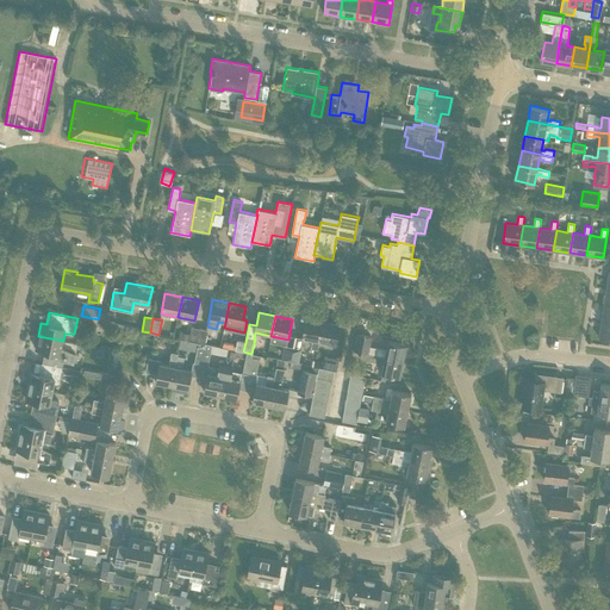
[(311,348),(317,349),(319,342),(319,340),(323,322),(306,318),(302,338),(312,341),(311,348)]
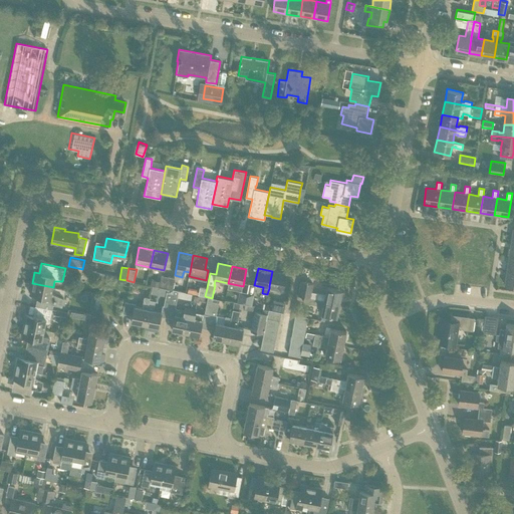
[(283,291),(286,274),(272,271),(269,286),(269,288),(283,291)]
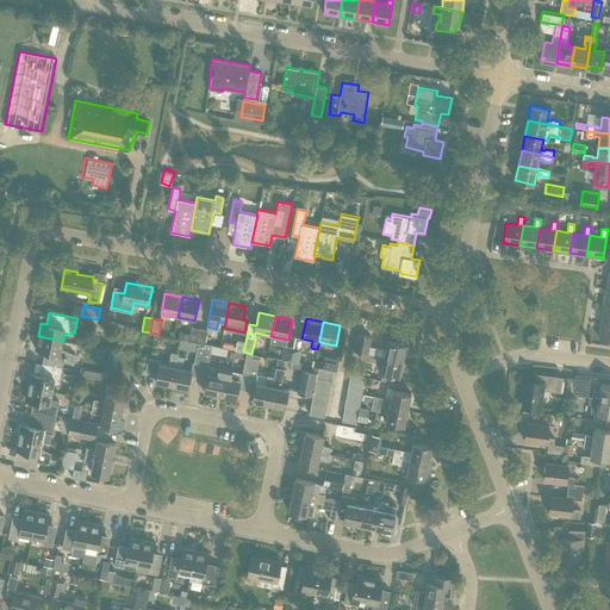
[(609,322),(602,322),(599,338),(609,340),(609,322)]
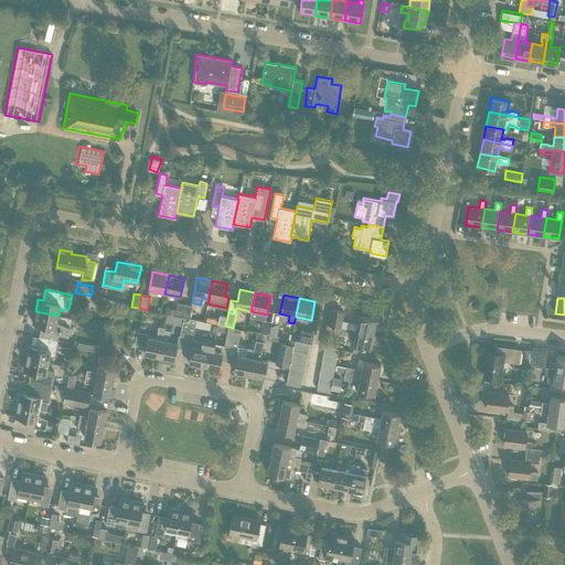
[(177,301),(174,316),(182,317),(184,304),(177,301)]
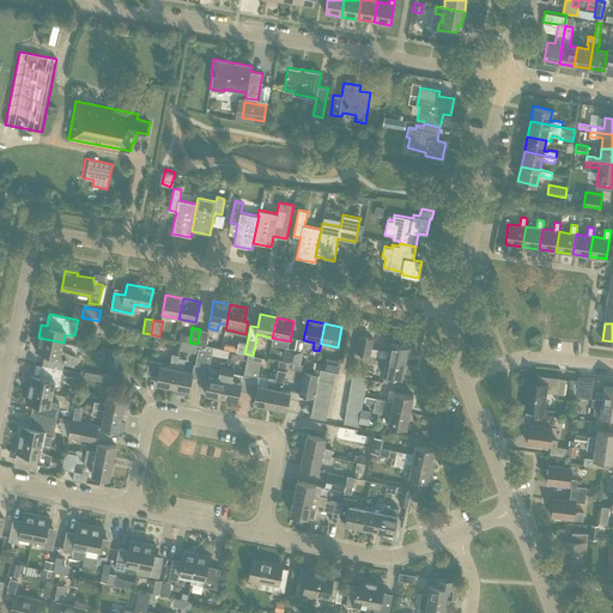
[(200,329),(198,344),(199,344),(206,345),(208,331),(200,329)]
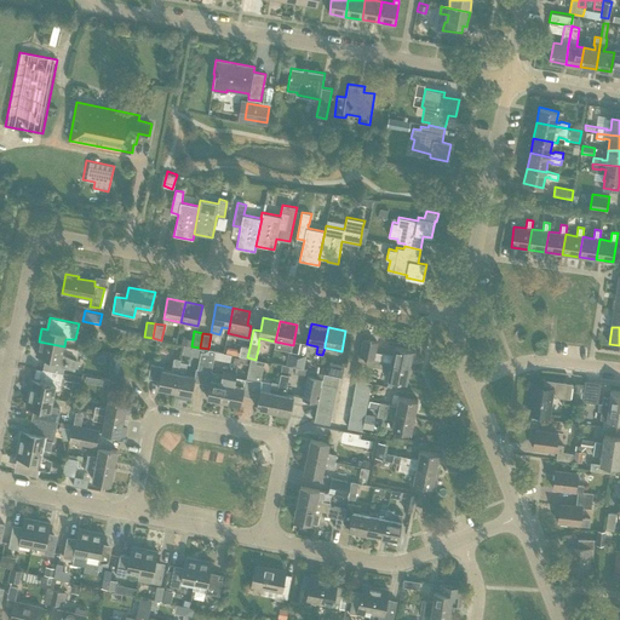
[(360,356),(367,357),(411,366),(413,350),(394,345),(392,355),(375,351),(378,342),(363,339),(360,356)]
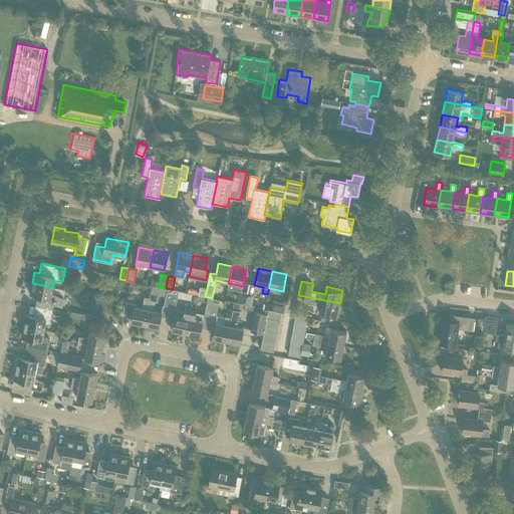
[(39,306),(52,309),(53,304),(61,306),(63,299),(51,294),(53,287),(32,283),(30,294),(41,296),(39,306)]
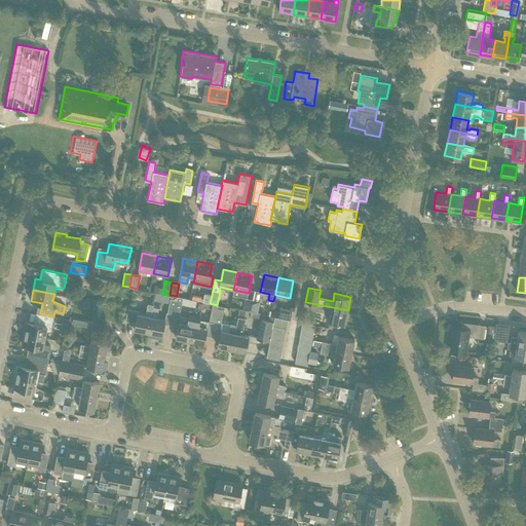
[(204,293),(202,302),(210,303),(212,295),(204,293)]
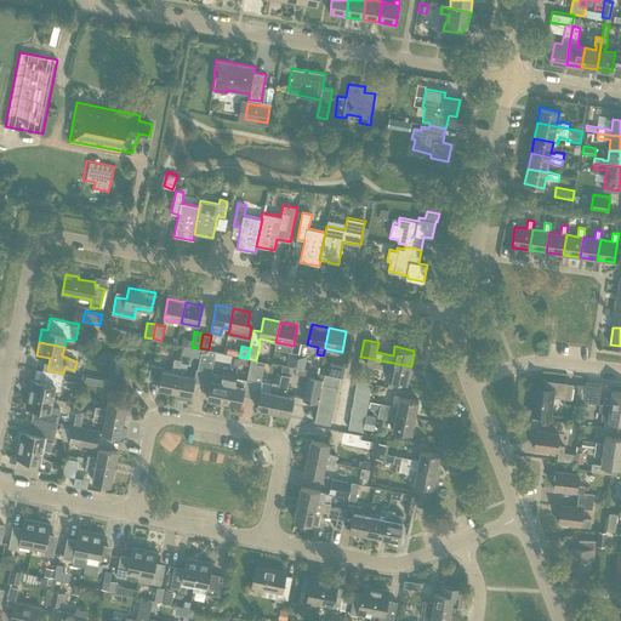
[(198,369),(205,370),(209,349),(201,348),(198,369)]
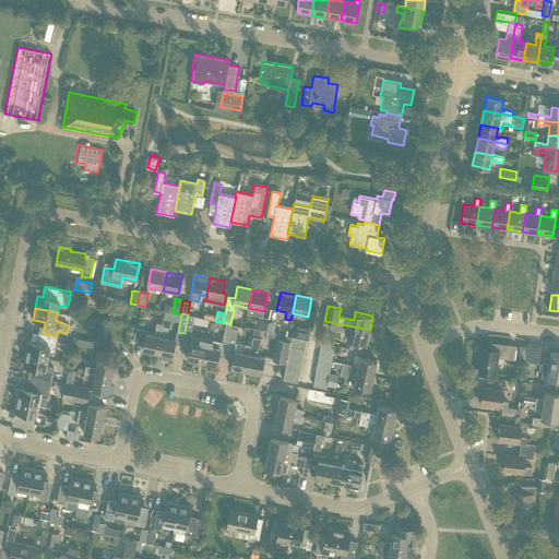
[(185,333),(191,334),(194,316),(188,314),(185,333)]
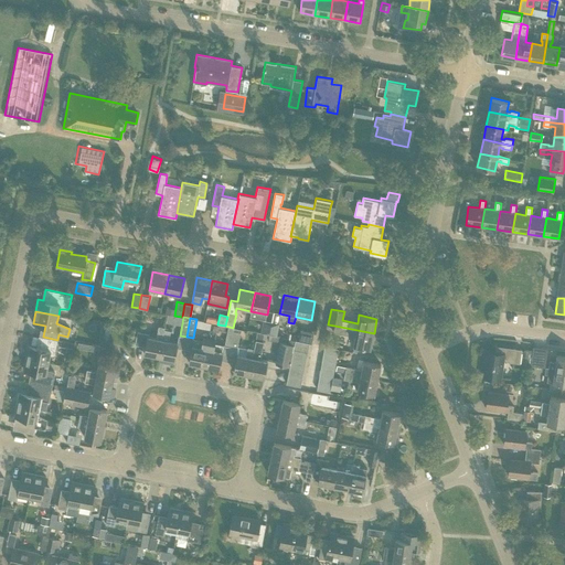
[(269,334),(272,321),(264,319),(262,333),(269,334)]
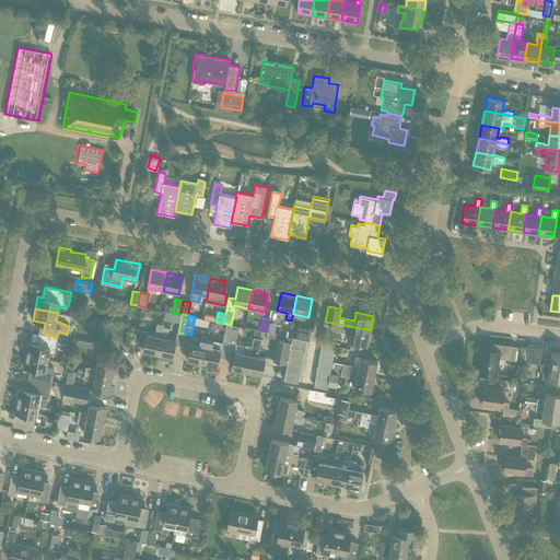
[(275,333),(277,319),(269,318),(267,331),(270,333),(270,331),(275,333)]
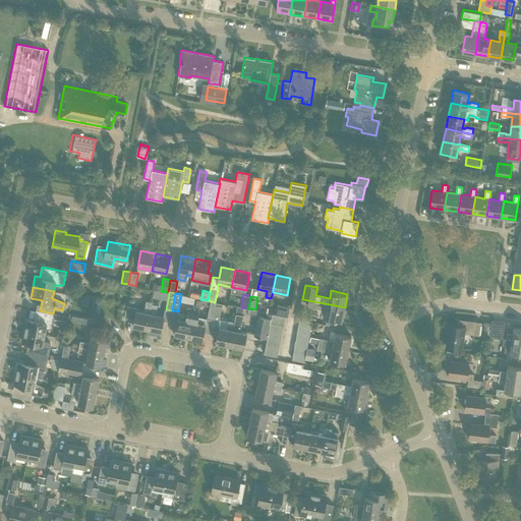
[(95,300),(92,316),(98,317),(101,302),(95,300)]
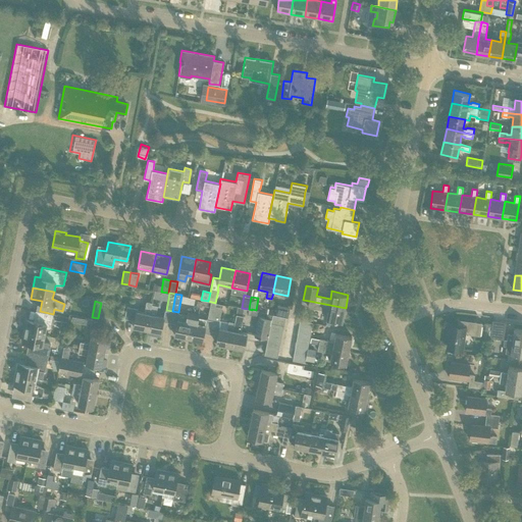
[(147,329),(150,313),(152,302),(147,301),(144,312),(137,311),(138,308),(126,306),(124,318),(135,320),(133,327),(147,329)]
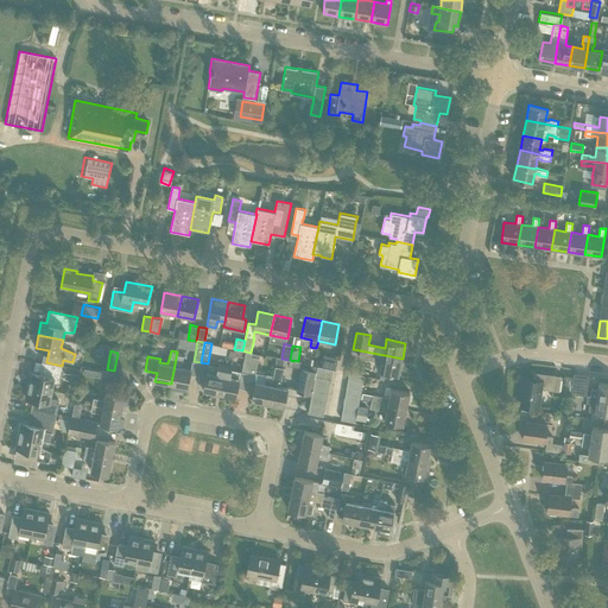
[(399,375),(403,359),(360,350),(359,356),(381,362),(380,371),(399,375)]
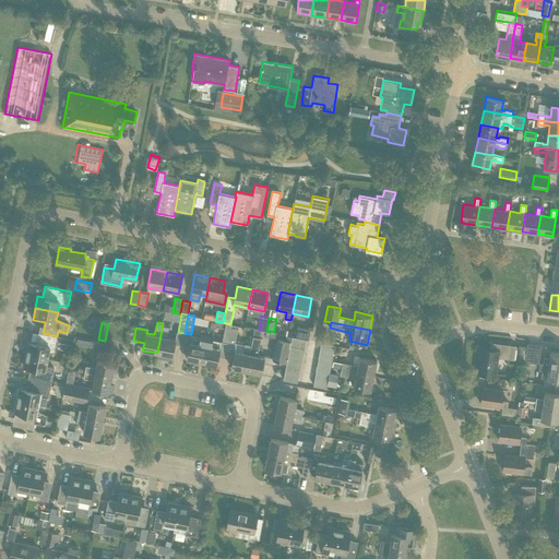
[(233,324),(226,323),(222,341),(228,342),(233,324)]
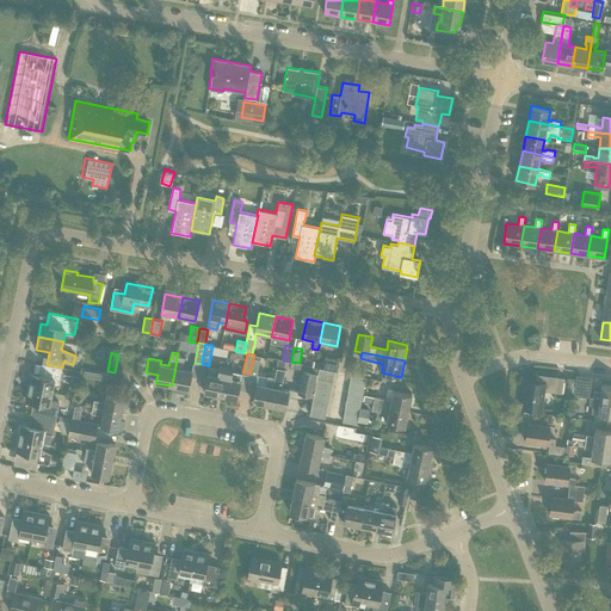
[(254,355),(250,374),(257,375),(261,356),(254,355)]
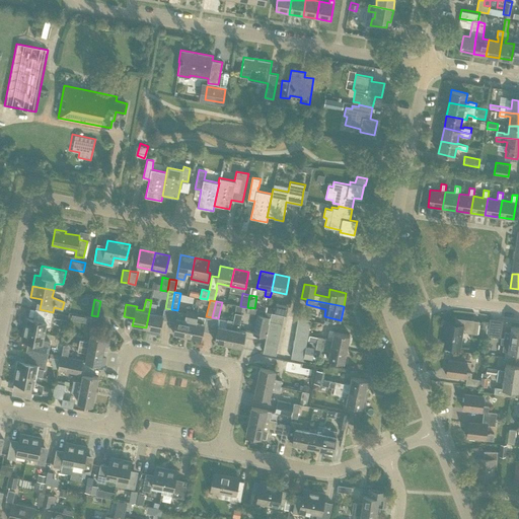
[(157,303),(151,302),(146,327),(151,328),(150,332),(159,335),(163,314),(155,312),(157,303)]
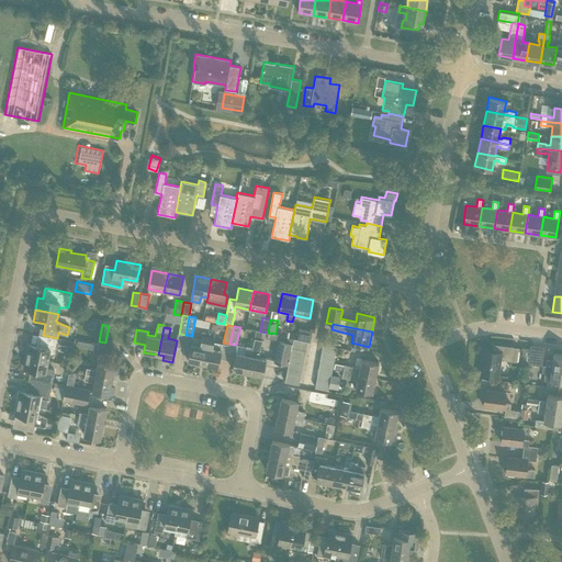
[(299,328),(298,337),(311,340),(312,330),(299,328)]
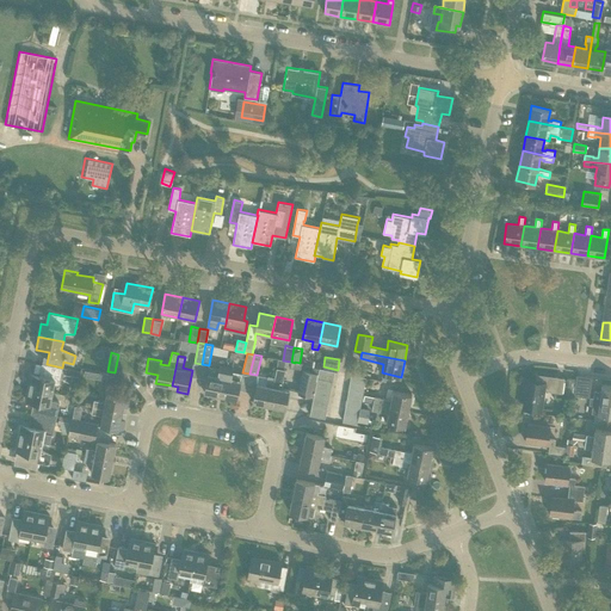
[(269,406),(285,408),(289,389),(282,388),(285,369),(284,369),(285,360),(278,359),(275,377),(269,406)]
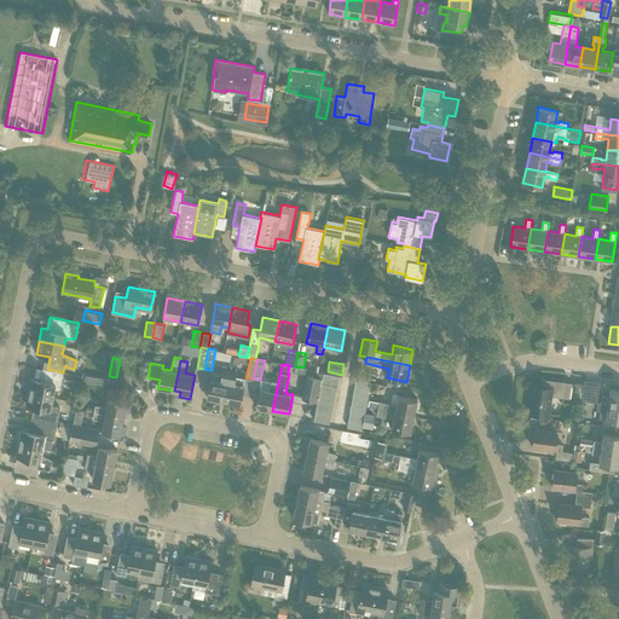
[(32,379),(29,392),(53,397),(55,388),(59,388),(63,372),(47,369),(45,382),(32,379)]
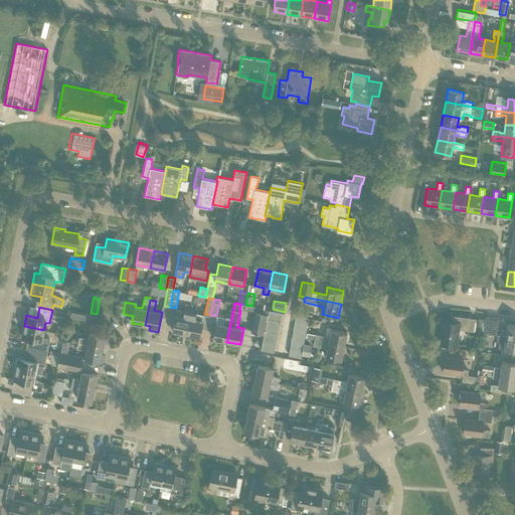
[(172,331),(186,333),(190,309),(185,308),(184,310),(177,308),(172,331)]
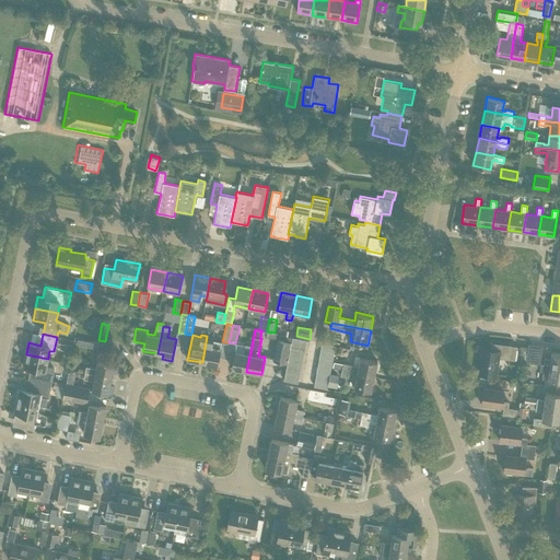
[(202,362),(217,365),(222,340),(213,339),(213,337),(207,336),(202,362)]
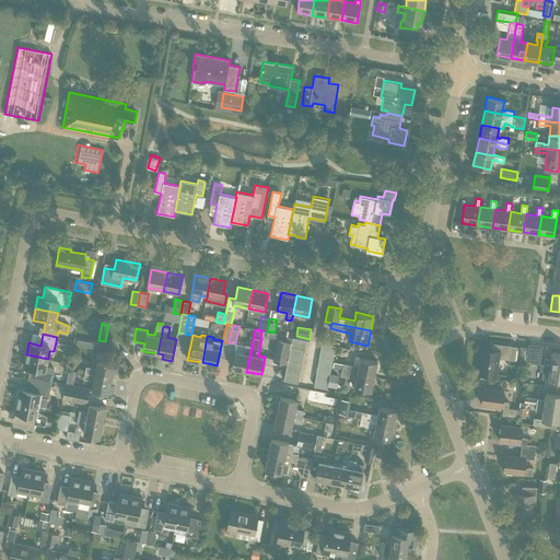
[(293,337),(292,341),(291,346),(305,348),(306,339),(293,337)]
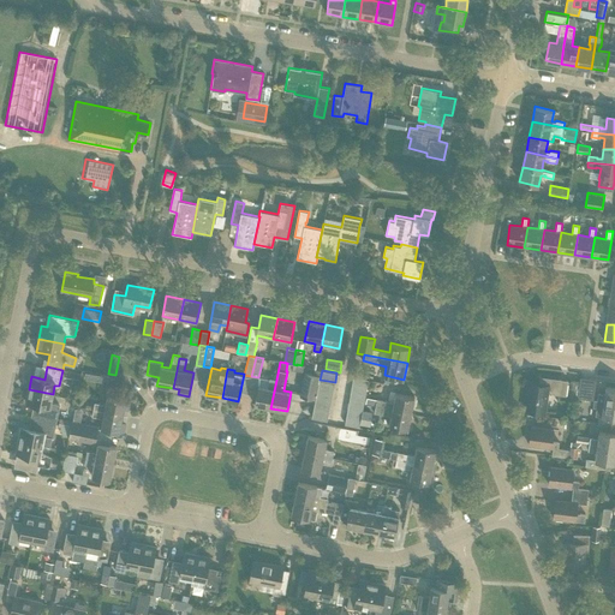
[(299,396),(315,399),(320,375),(304,372),(299,396)]
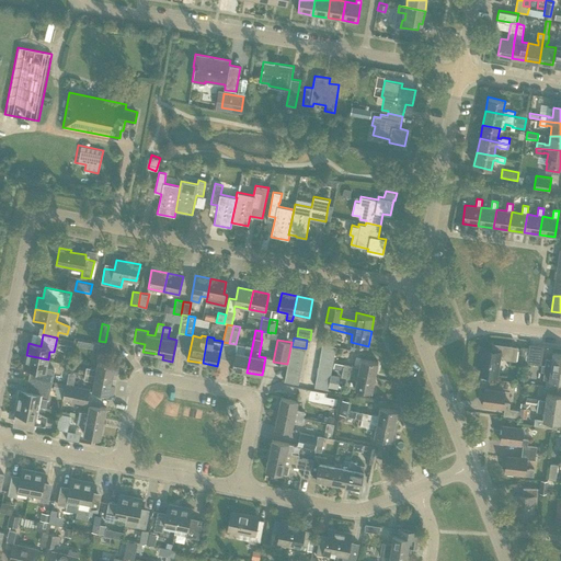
[(323,343),(322,350),(335,352),(336,346),(323,343)]
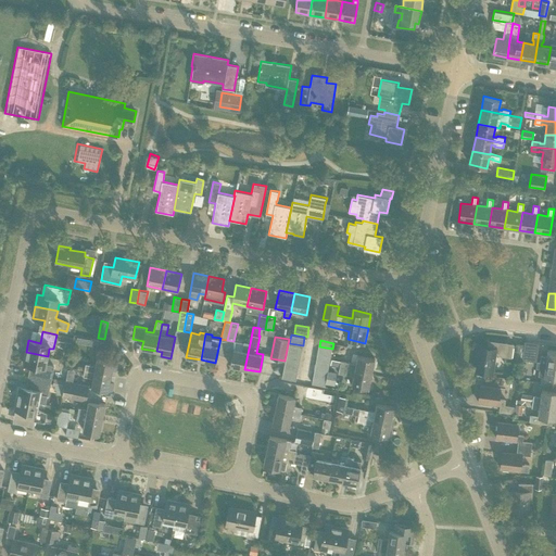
[(512,357),(514,344),(488,340),(487,348),(476,346),(472,368),(494,371),(496,355),(512,357)]
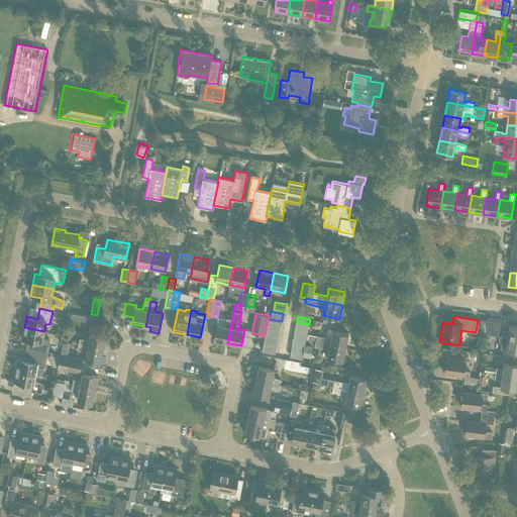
[(214,340),(227,343),(232,319),(226,318),(225,325),(217,324),(214,340)]
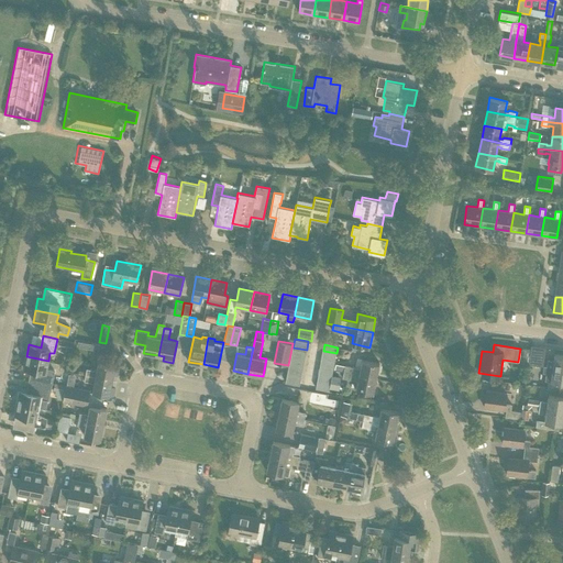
[(293,348),(290,355),(305,359),(307,350),(293,348)]
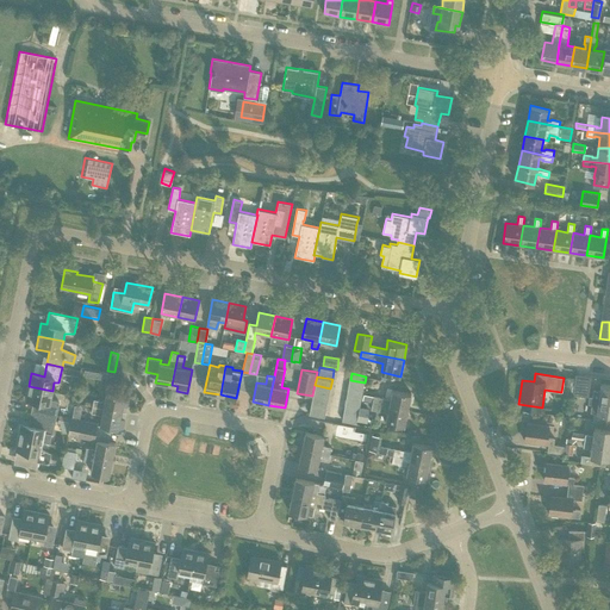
[(580,396),(583,378),(576,378),(573,394),(580,396)]
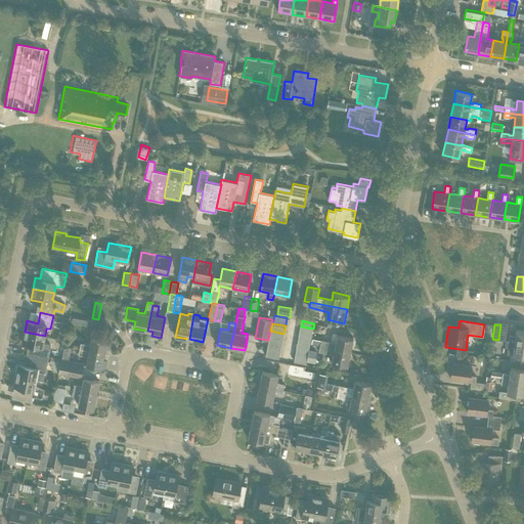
[(509,341),(513,342),(523,343),(523,330),(516,329),(515,336),(510,335),(509,341)]
